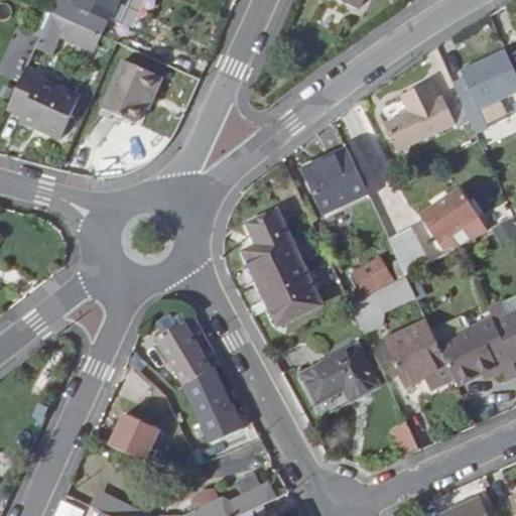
[(58,0),(52,14),(58,16),(103,36),(112,19),(124,23),(133,0),(79,0),(78,4),(68,0),(58,0)]
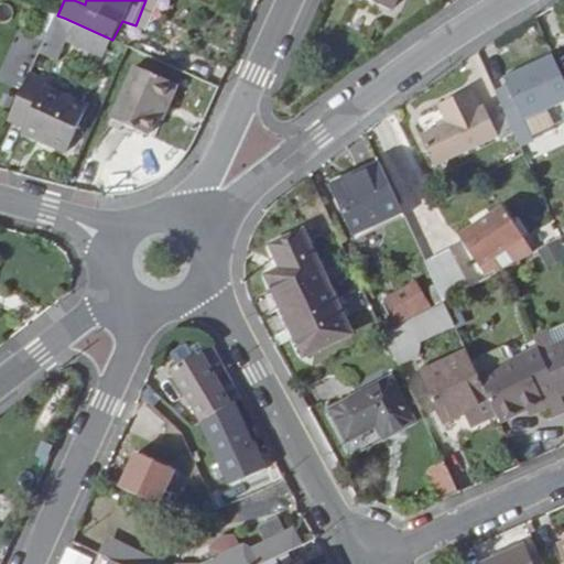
[(370,0),(392,10),(397,0),(370,0)]
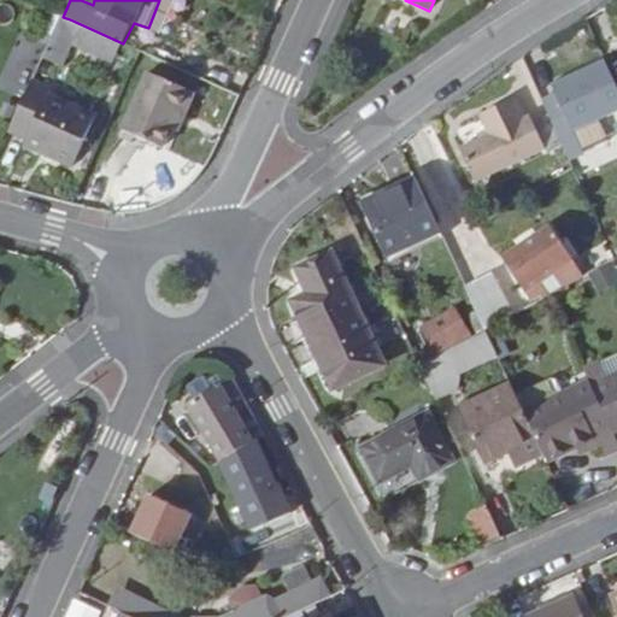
[(66,28),(70,19),(63,17),(48,50),(62,54),(72,31),(66,28)]
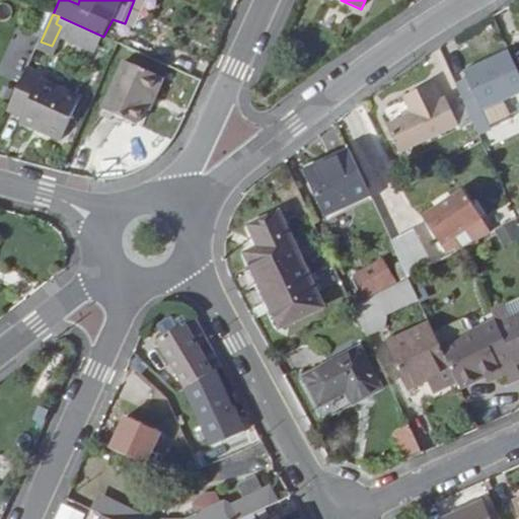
[(473,122),(478,136),(491,130),(482,108),(518,91),(518,74),(509,53),(465,72),(473,91),(461,96),(473,122)]
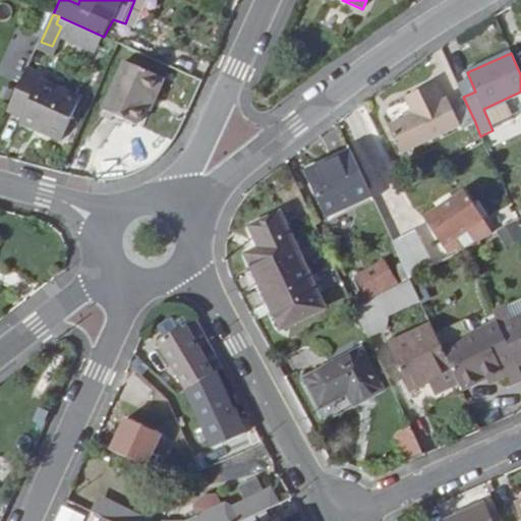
[(154,71),(124,57),(100,114),(122,124),(139,84),(146,89),(154,71)]
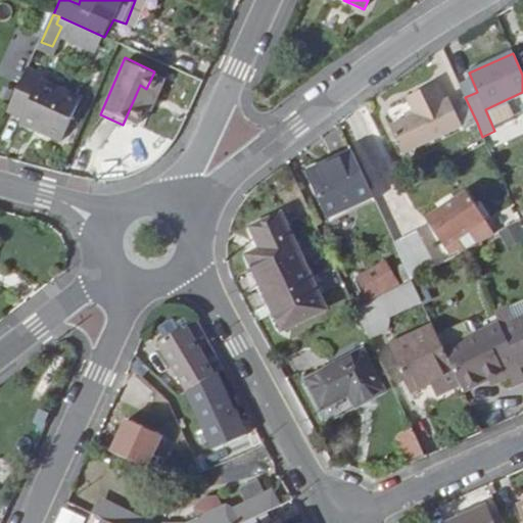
[(44,79),(28,72),(8,112),(25,120),(22,124),(63,142),(83,101),(42,82),(44,79)]
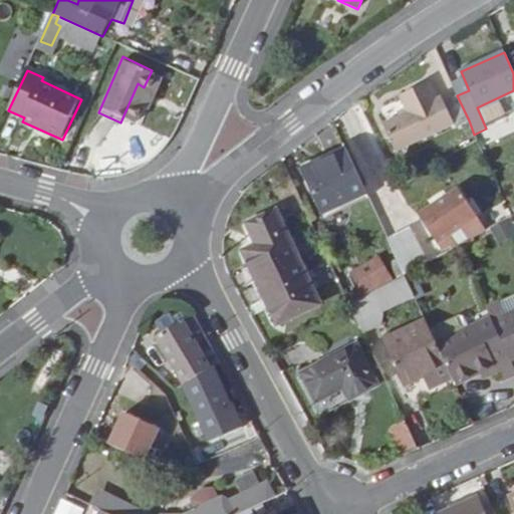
[(435,82),(429,85),(436,99),(442,96),(435,82)]
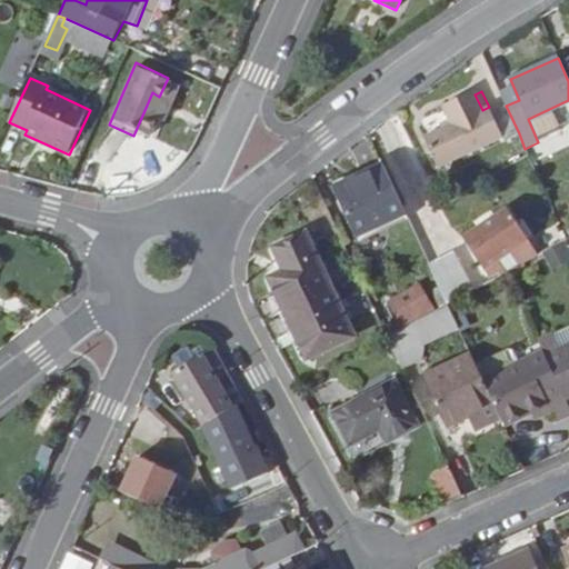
[(519,133),(506,106),(491,112),(489,107),(482,110),(475,95),(445,107),(452,126),(426,139),(438,167),(502,137),(503,140),(519,133)]
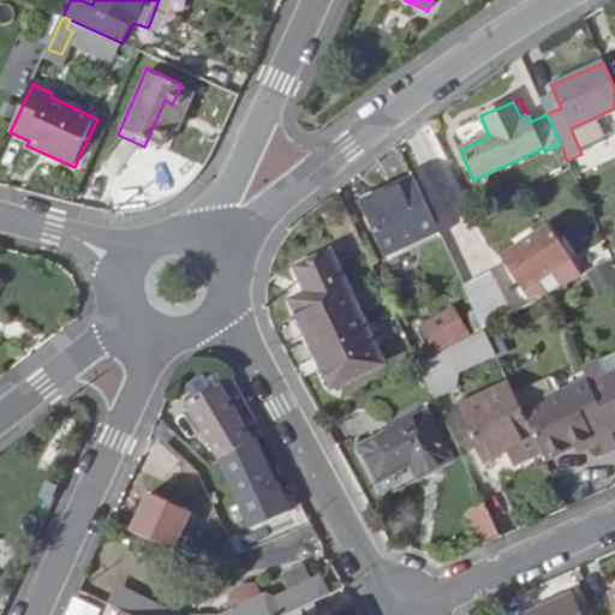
[(439,231),(415,179),(363,203),(387,255),(439,231)]
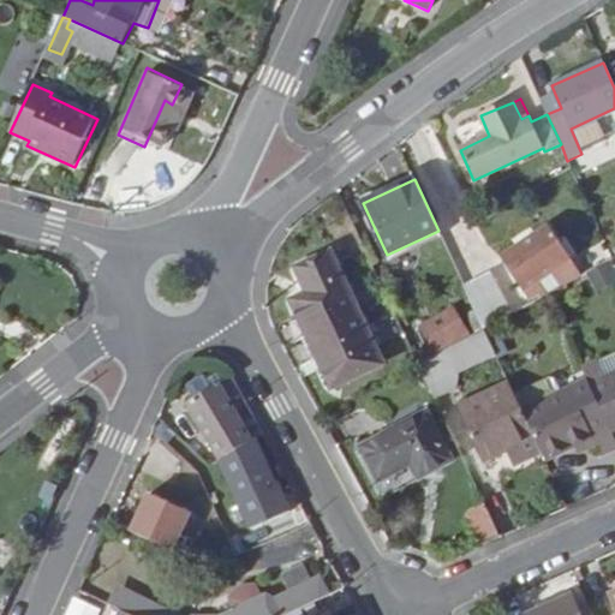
[(548,231),(505,260),(532,300),(547,291),(549,294),(579,276),(548,231)]
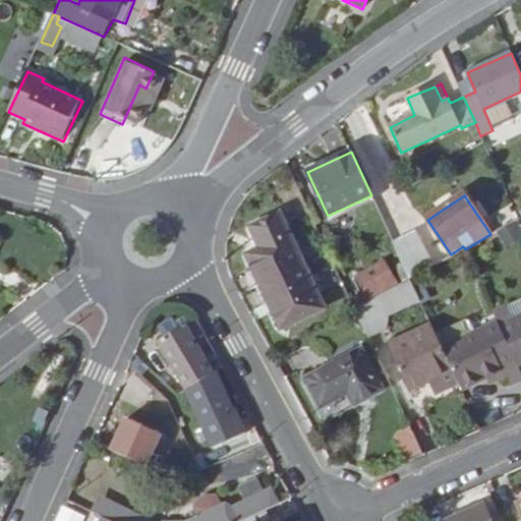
[(324,308),(281,215),(251,227),(261,249),(247,254),(280,328),(324,308)]
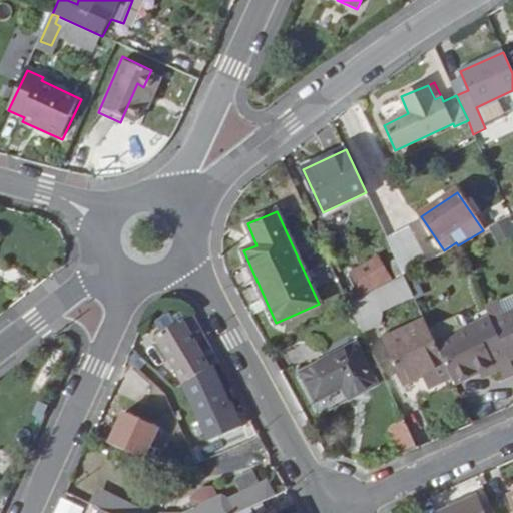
[(378,220),(403,275),(425,264),(409,227),(392,234),(384,217),(378,220)]
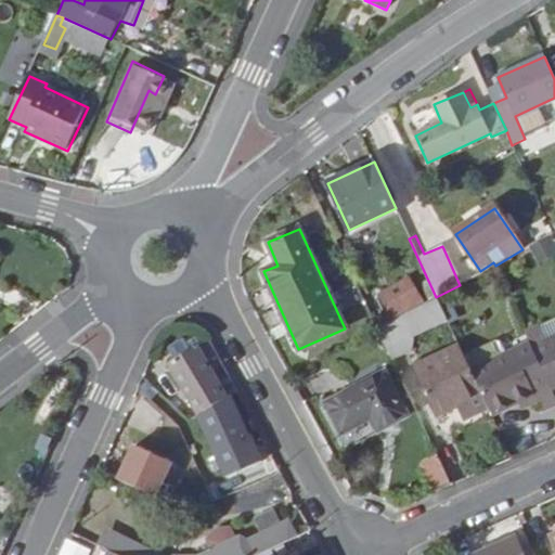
[(378,328),(422,305),(409,282),(382,296),(390,311),(374,321),(378,328)]
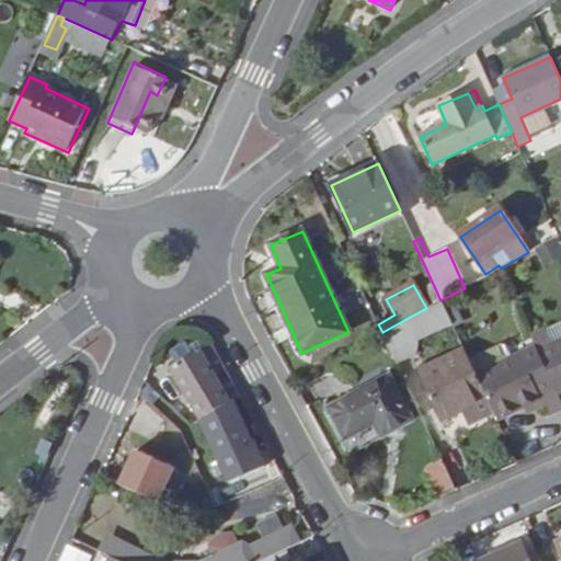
[(441,300),(426,308),(382,332),(397,363),(416,353),(411,342),(451,323),(441,300)]
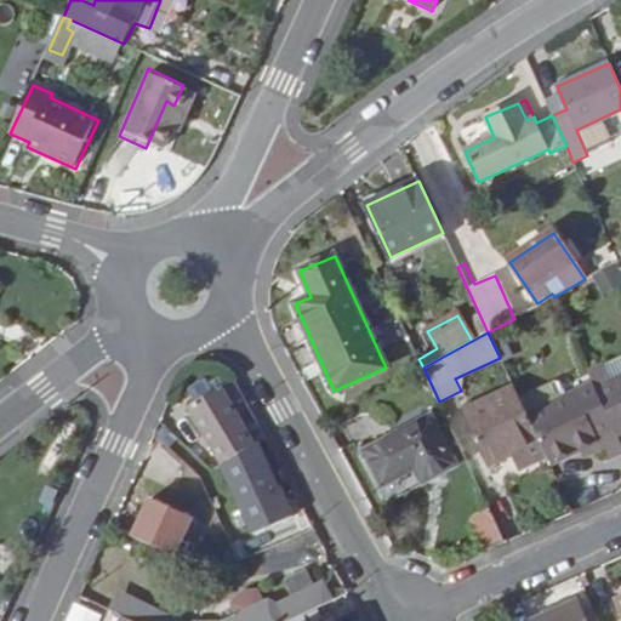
[(620,433),(620,377),(611,382),(604,365),(588,371),(593,383),(615,429),(617,436),(620,433)]
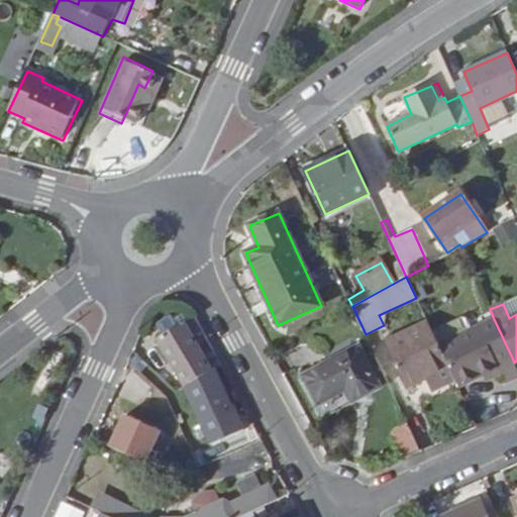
[(186,386),(211,371),(192,337),(203,330),(200,324),(194,318),(159,340),(186,386)]
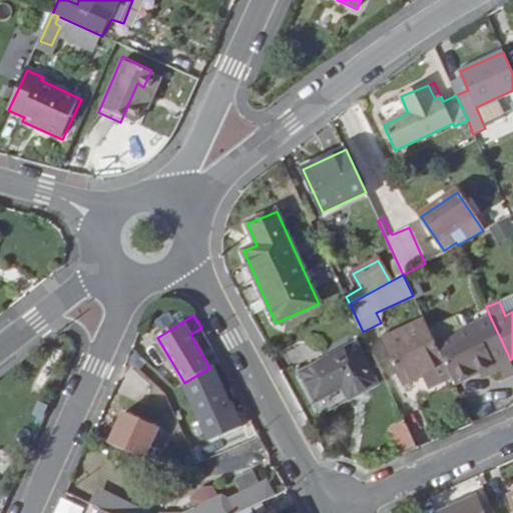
[(435,343),(444,364),(454,383),(494,364),(502,380),(512,374),(512,367),(508,355),(490,317),(435,343)]
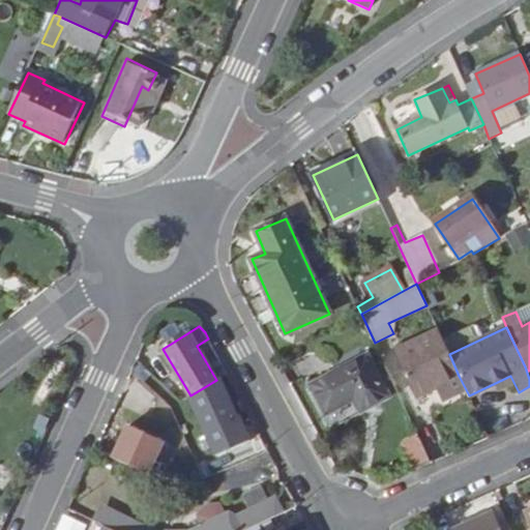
[(439,385),(459,376),(449,354),(439,332),(395,352),(415,395),(439,385)]
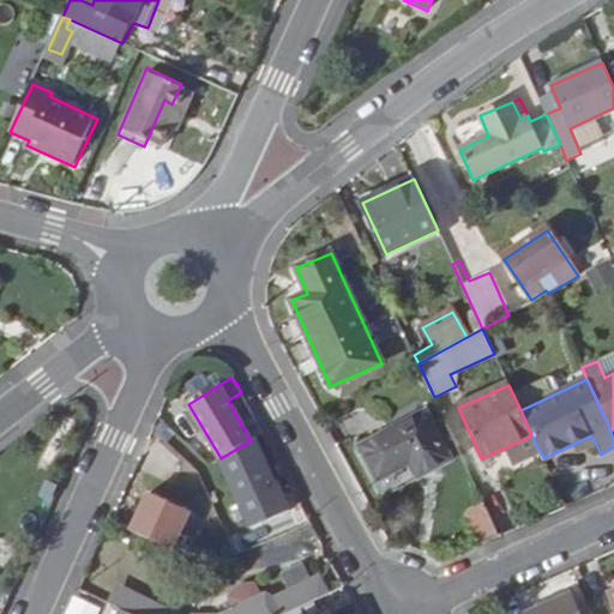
[(426,414),(362,447),(380,481),(411,464),(419,477),(452,461),(426,414)]
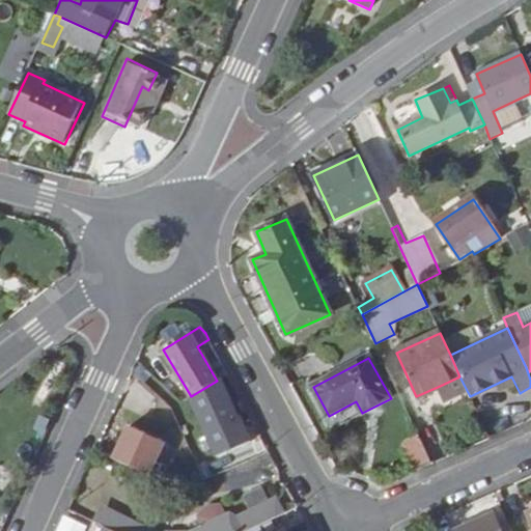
[(466,389),(459,376),(440,386),(446,398),(466,389)]
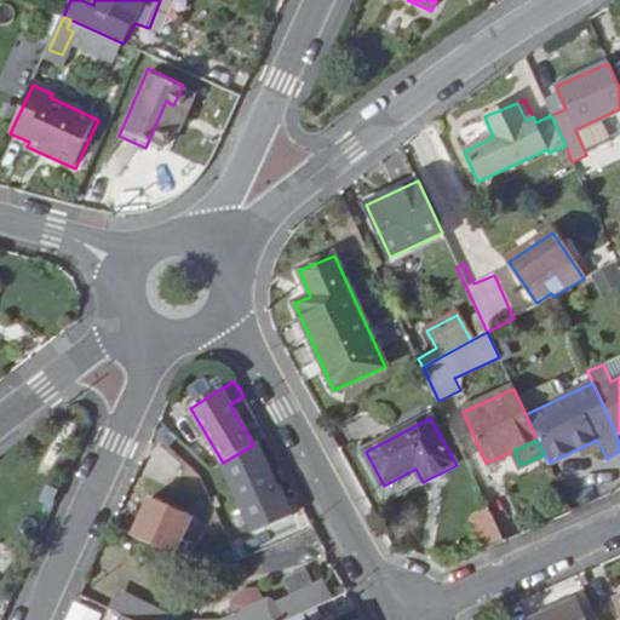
[(279,489),(257,445),(253,445),(223,463),(220,464),(253,533),(293,515),(281,489),(279,489)]
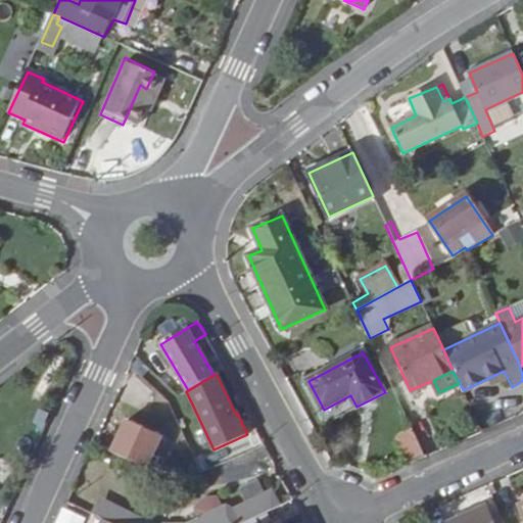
[(129,419),(112,454),(148,471),(164,436),(129,419)]
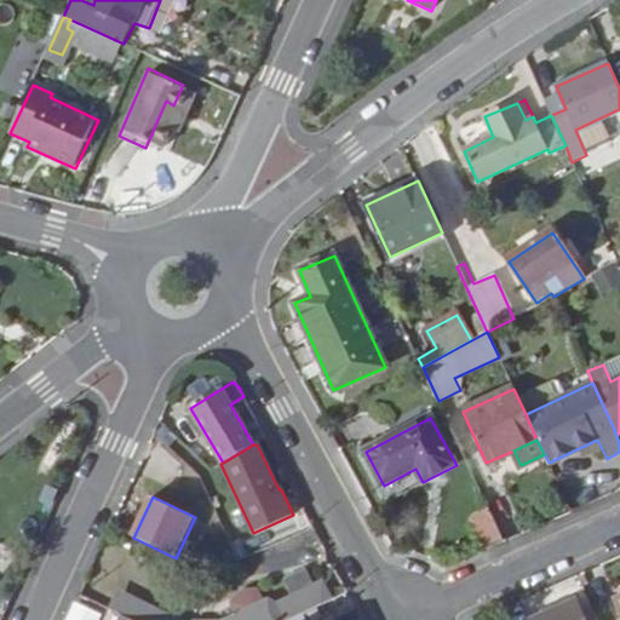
[(504,541),(489,510),(471,520),(486,550),(504,541)]
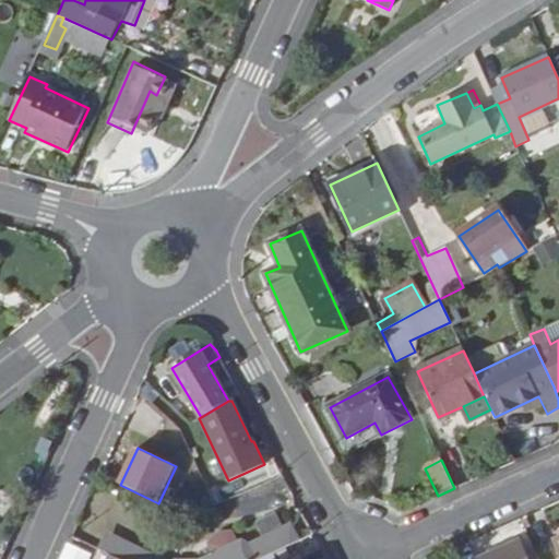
[(263,558),(300,542),(292,525),(251,545),(242,542),(203,558),(263,558)]
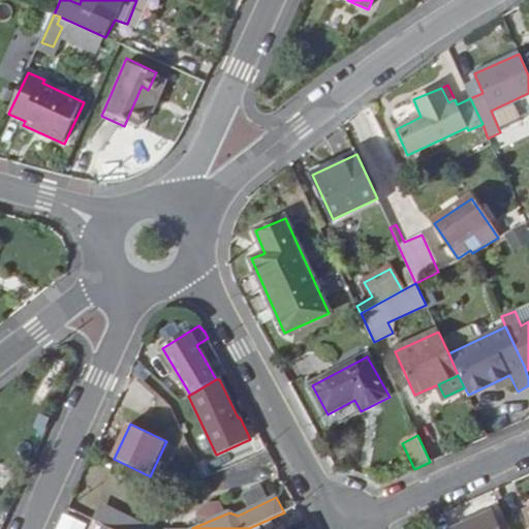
[(150,528),(102,506),(95,521),(110,528),(112,528),(150,528)]
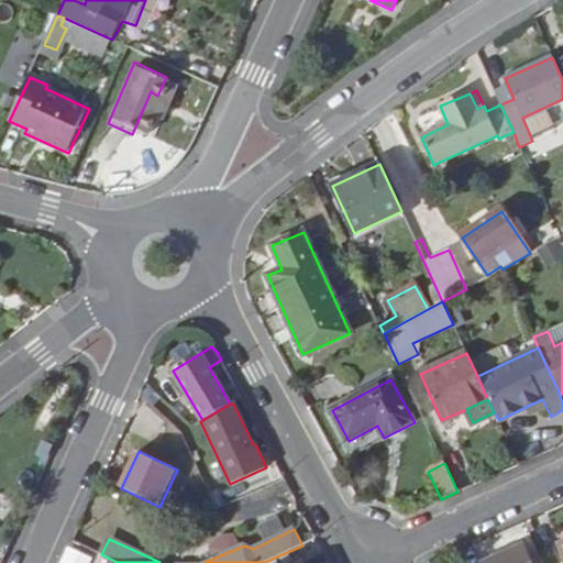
[(530,562),(522,545),(482,562),(530,562)]
